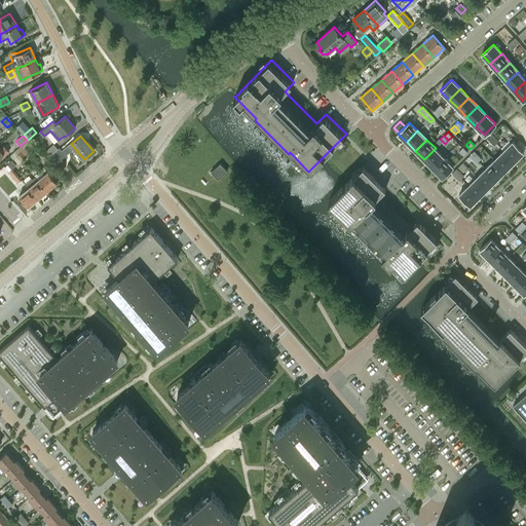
[(514,161),(523,152),(512,141),(503,150),(514,161)]
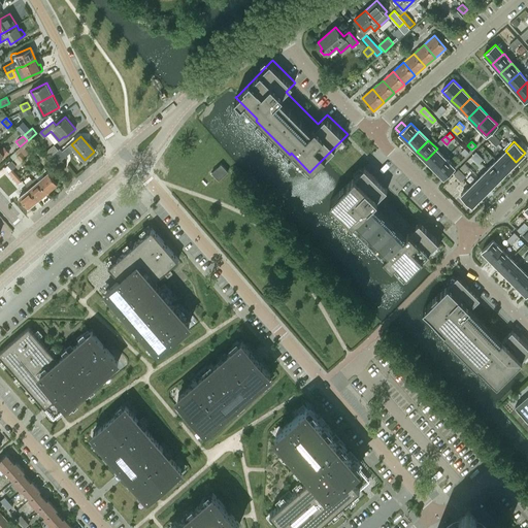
[(24,155),(29,151),(24,144),(14,153),(18,156),(18,157),(22,161),(26,158),(24,155)]
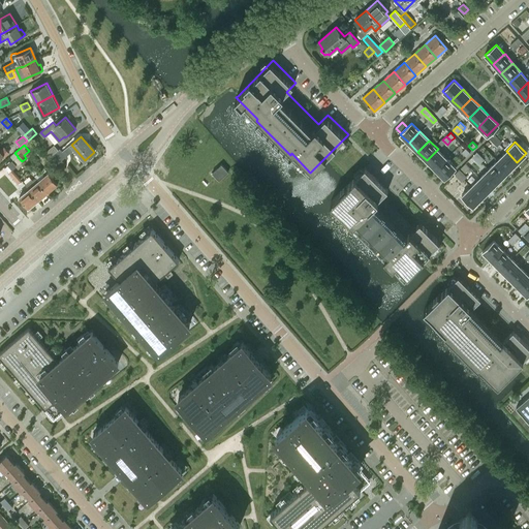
[(49,158),(58,150),(54,145),(44,153),(49,158)]
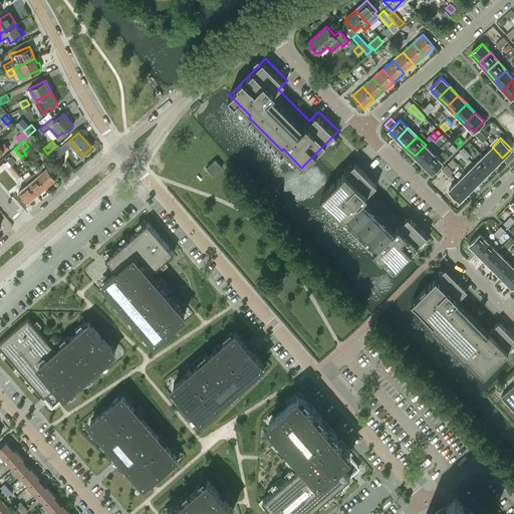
[(4,153),(9,148),(4,143),(0,147),(0,154),(3,152),(4,153)]
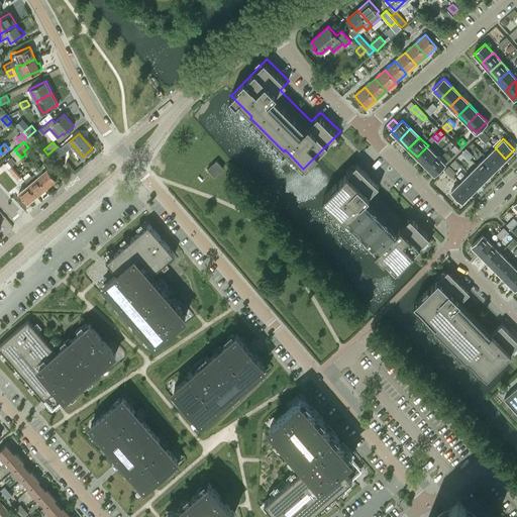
[(455,153),(459,149),(454,144),(450,148),(455,153)]
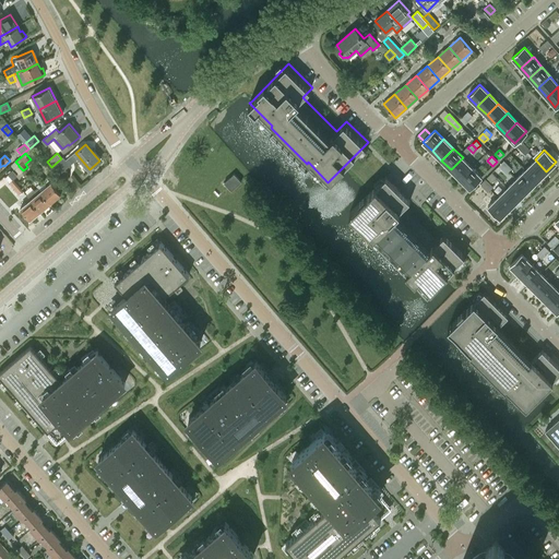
[(64,169),(70,165),(63,157),(54,165),(61,175),(66,170),(64,169)]
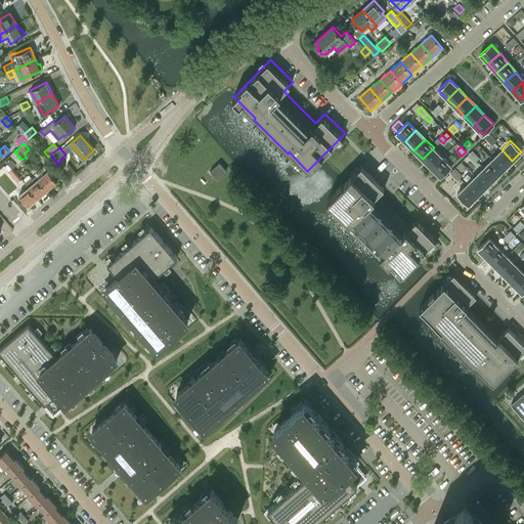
[(432,168),(442,157),(434,147),(423,159),(432,168)]
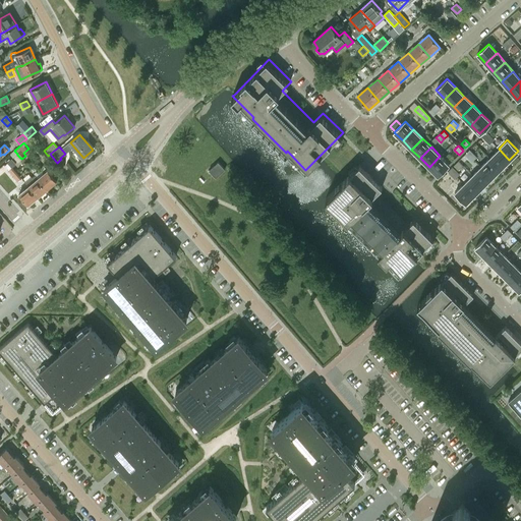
[(501,168),(509,160),(499,149),(489,157),(501,168)]
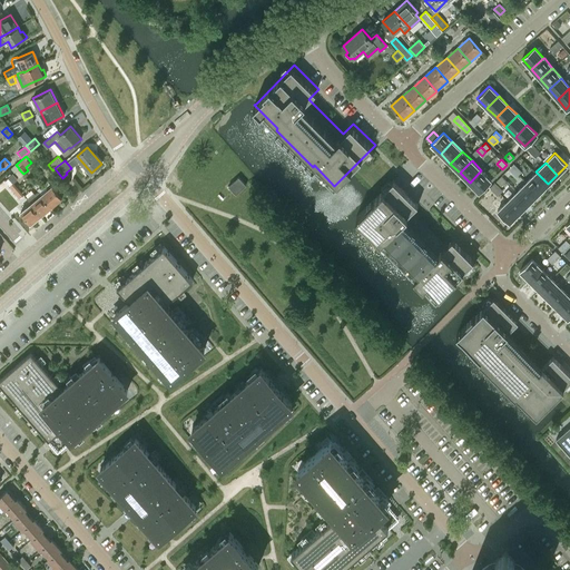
[(512,173),(518,167),(513,164),(509,168),(512,173)]
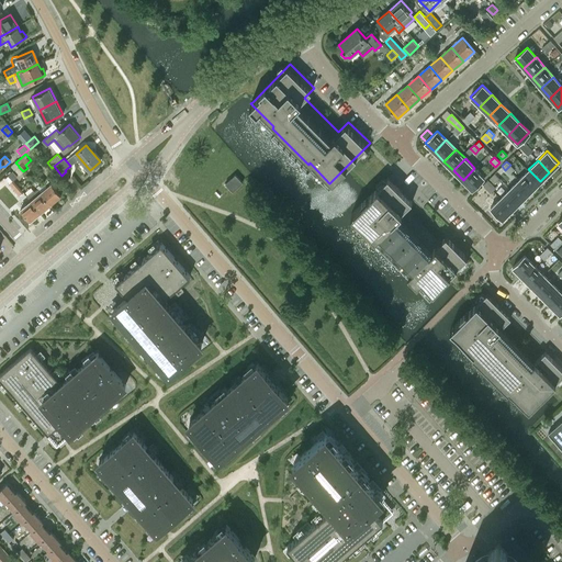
[(49,178),(54,173),(46,165),(42,169),(49,178)]
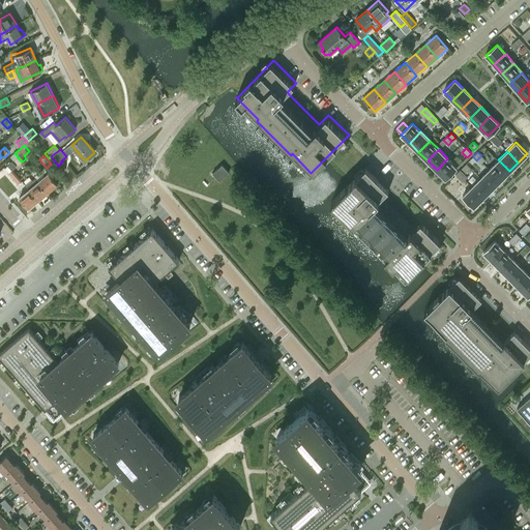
[(480,165),(486,159),(481,155),(476,160),(480,165)]
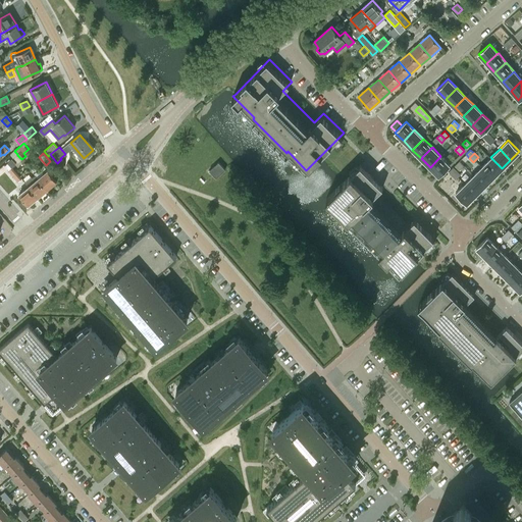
[(438,175),(450,165),(440,156),(430,167),(438,175)]
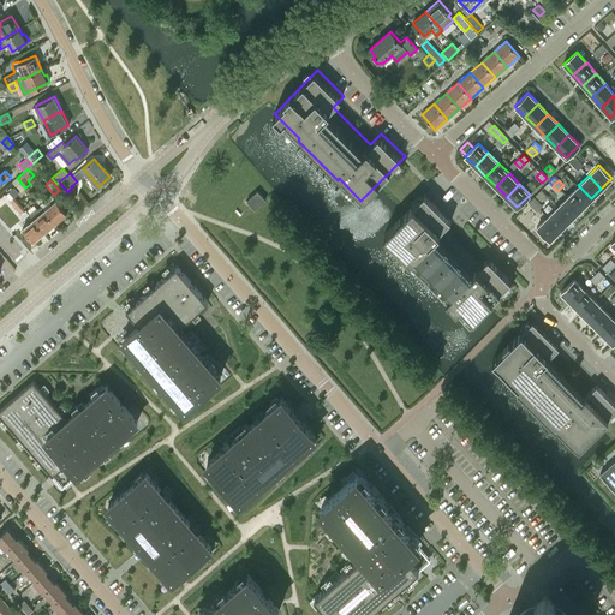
[(580,209),(591,198),(578,185),(568,196),(580,209)]
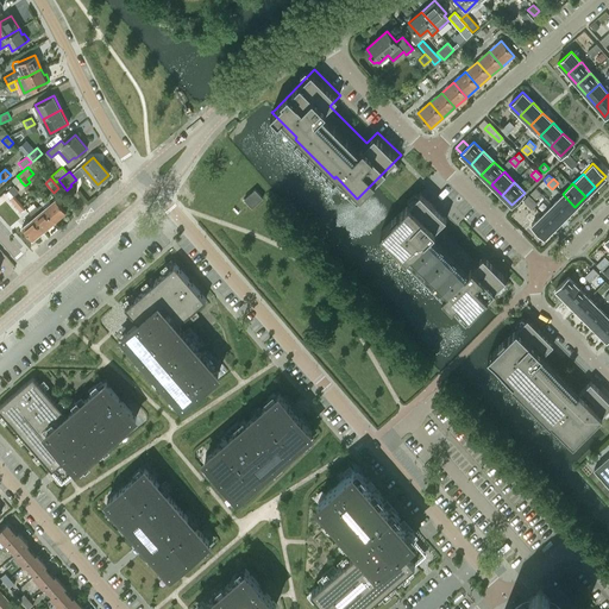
[(251,207),(262,198),(253,188),(243,199),(251,207)]
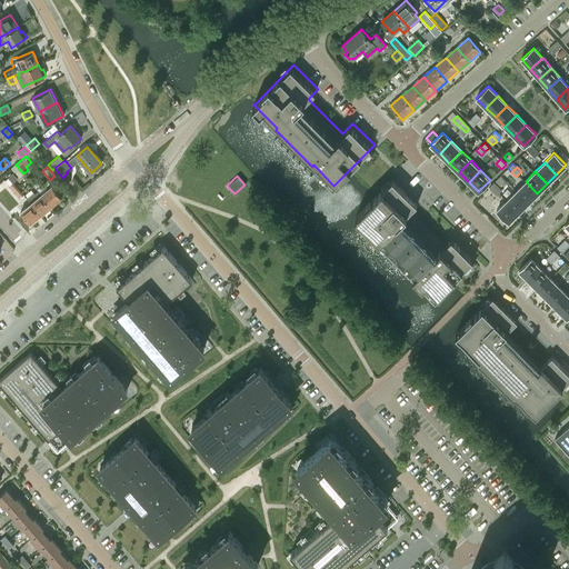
[(10,186),(13,182),(9,177),(6,180),(5,179),(0,182),(0,190),(1,191),(9,185),(10,186)]
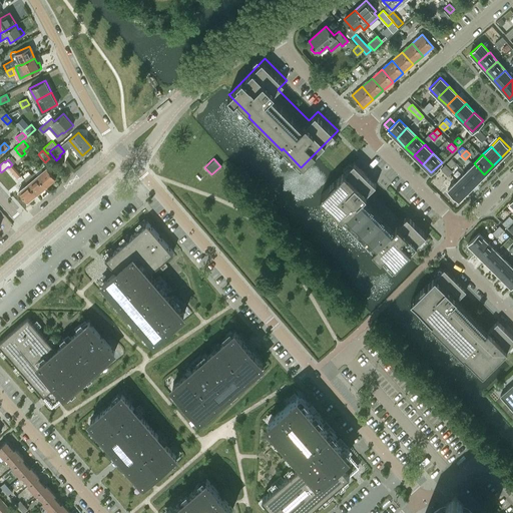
[(336,180),(321,195),(393,268),(407,254),(409,252),(417,244),(427,235),(407,215),(400,222),(369,191),(376,184),(355,162),(354,162),(347,169),(339,177),(336,180)]
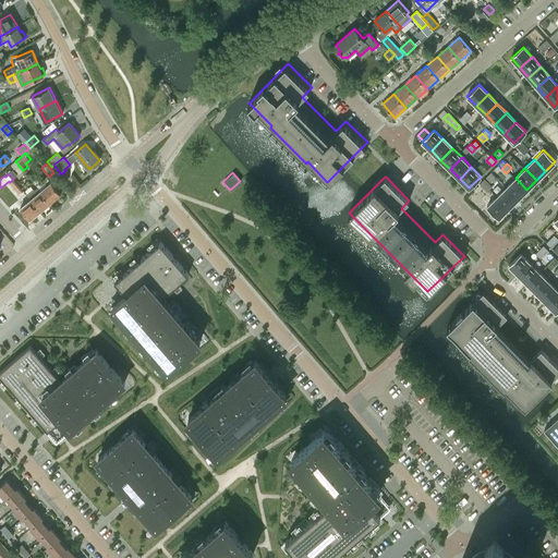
[(518,198),(526,190),(516,178),(506,186),(518,198)]
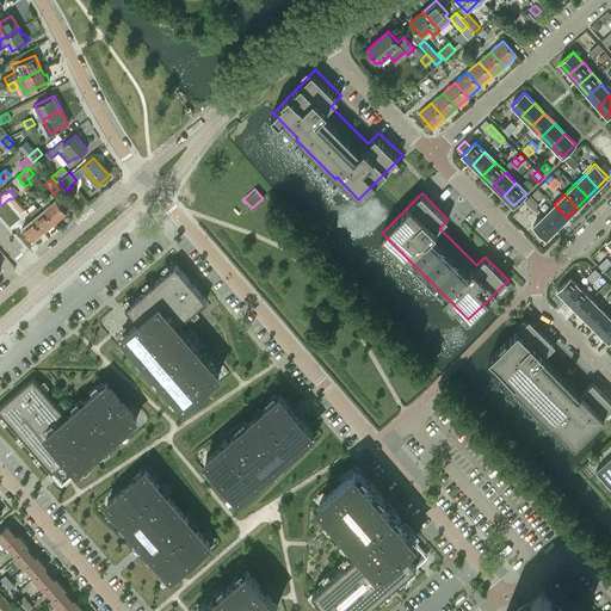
[(11,199),(10,199),(20,211),(25,208),(14,196),(11,199)]
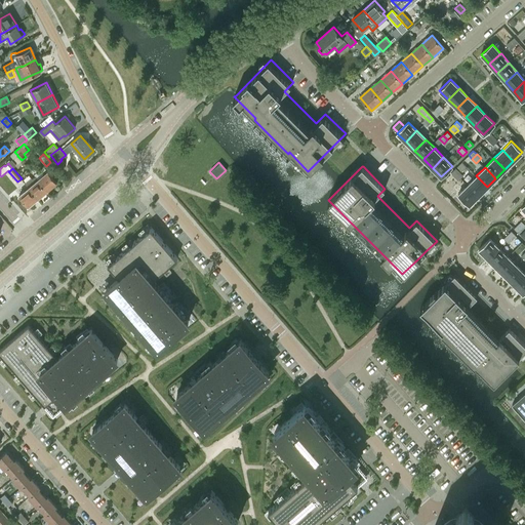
[(47,190),(56,182),(46,169),(42,172),(44,174),(38,179),(47,190)]
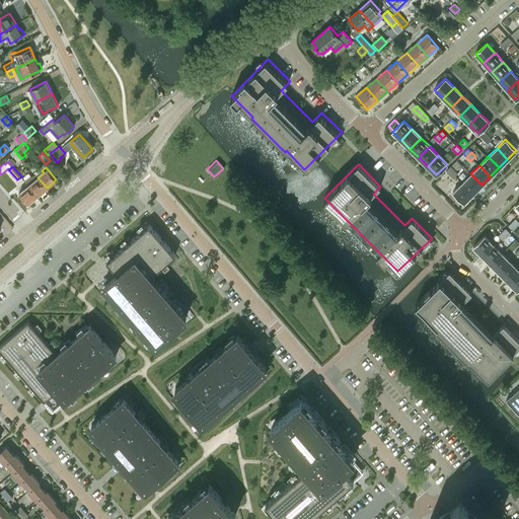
[(38,177),(34,173),(31,176),(30,174),(24,179),(28,184),(38,196),(47,188),(38,177)]
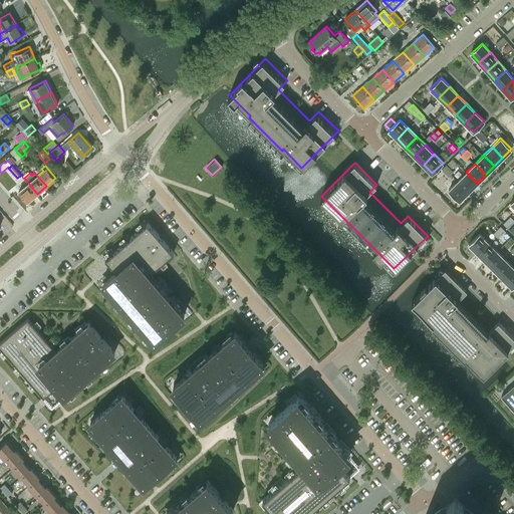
[(468,192),(477,183),(466,172),(458,181),(468,192)]
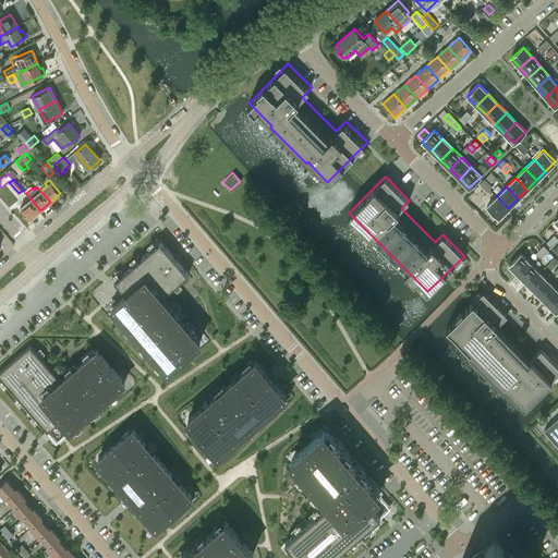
[(499,217),(508,208),(497,196),(487,206),(499,217)]
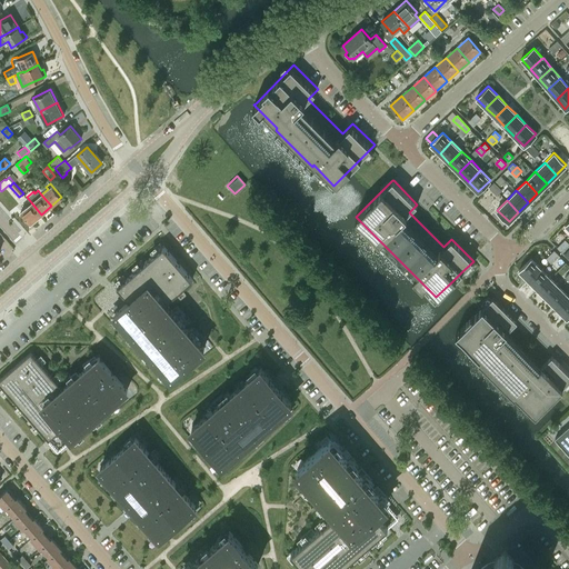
[(30,223),(41,215),(31,202),(20,211),(30,223)]
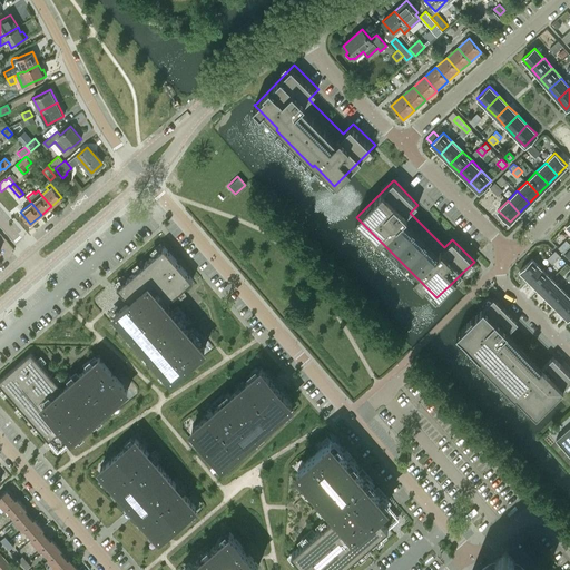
[(123,298),(109,310),(172,381),(210,347),(173,303),(199,279),(175,252),(169,245),(164,239),(111,286),(123,298)]
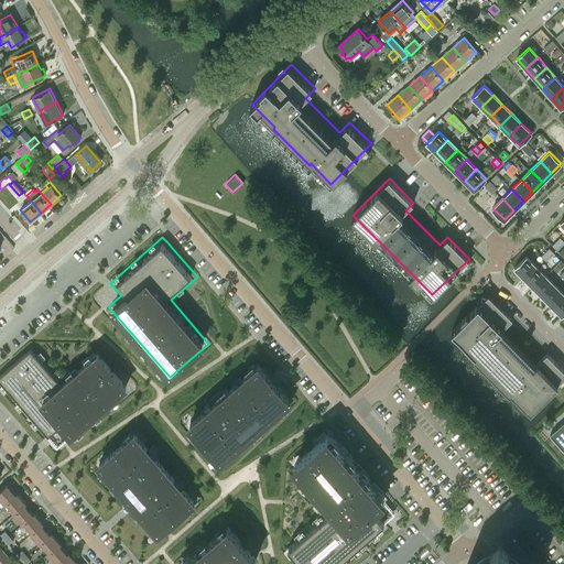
[(554,253),(553,253),(549,248),(544,252),(550,258),(554,253)]
